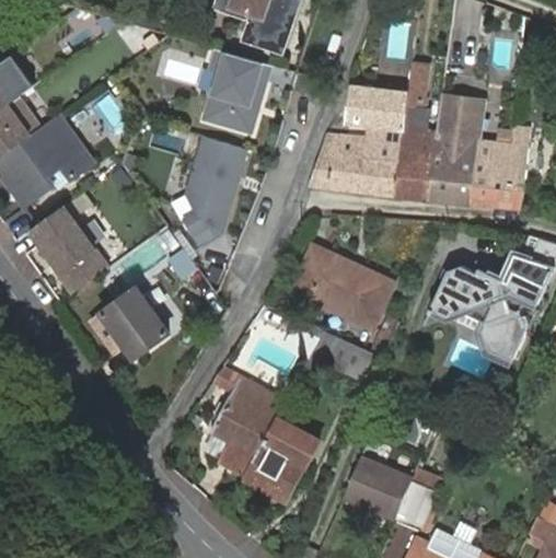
[(250,20),(252,12),(229,4),(230,0),(222,0),(219,10),(250,20)]
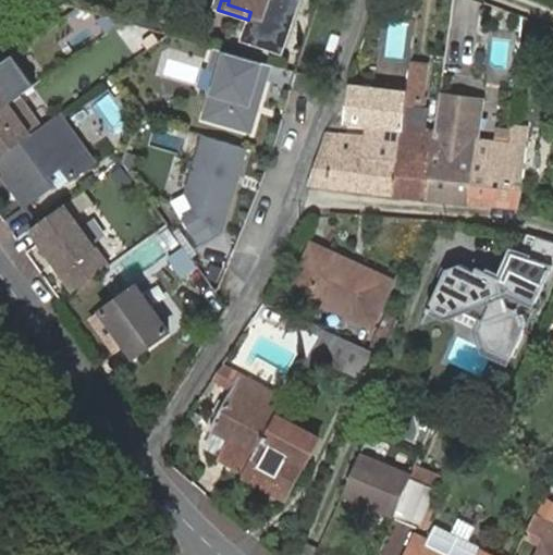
[(229,0),(228,4),(250,12),(248,20),(243,37),(279,49),(295,0),(229,0)]
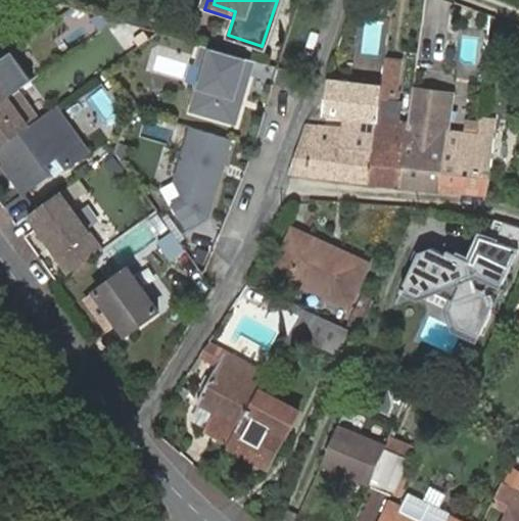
[(133,42),(122,27),(110,35),(122,50),(133,42)]
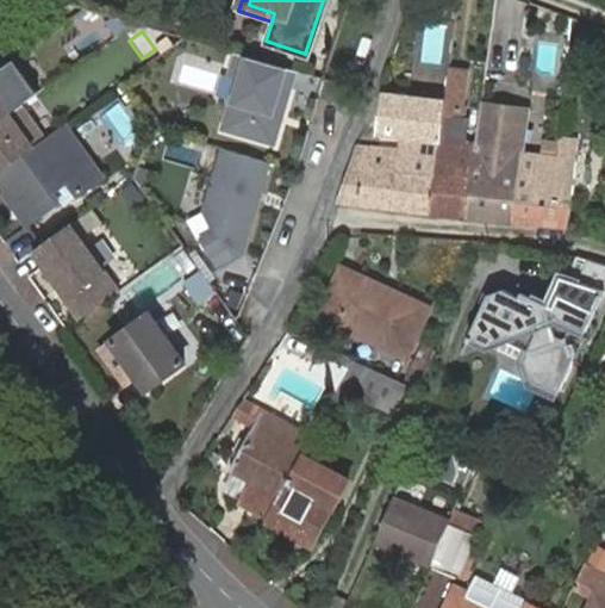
[(273,146),(289,88),(287,88),(292,69),(235,53),(229,75),(239,79),(232,101),(230,101),(222,130),(273,146)]
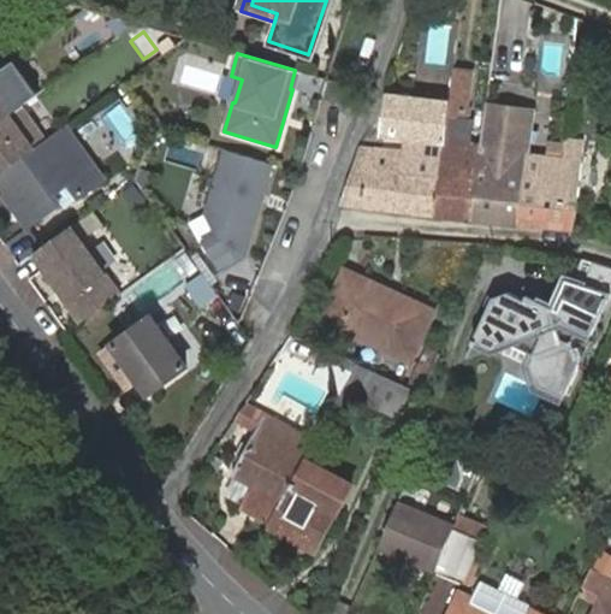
[(469,74),(450,71),(446,101),(445,118),(463,120),(469,74)]
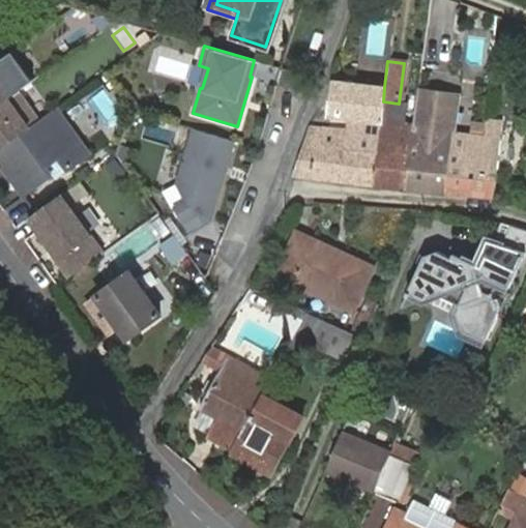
[(0,104),(15,93),(0,74),(0,104)]
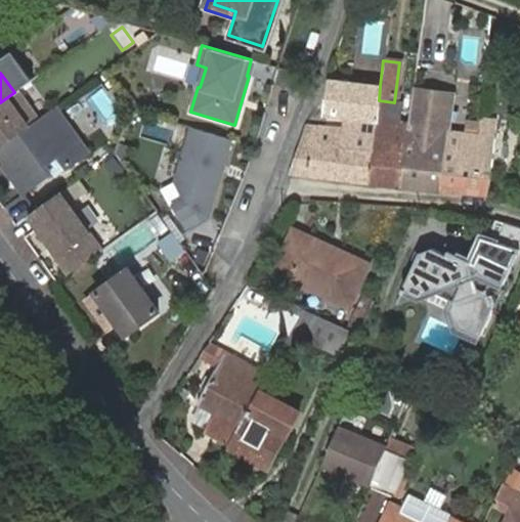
[(337,130),(305,127),(288,175),(369,183),(375,135),(377,121),(379,100),(380,86),(322,81),(318,119),(339,121),(337,130)]
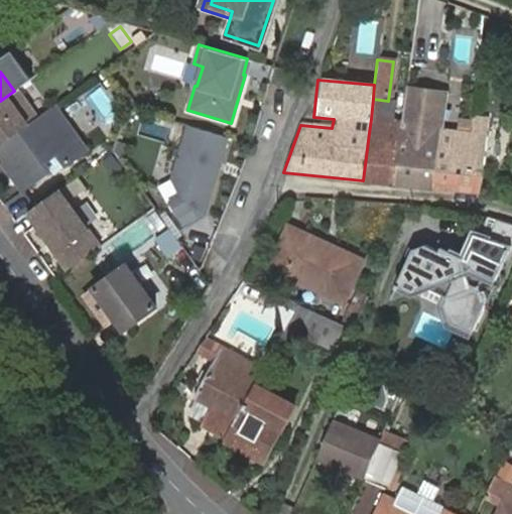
[(0,144),(37,118),(16,89),(14,91),(0,101),(0,144)]
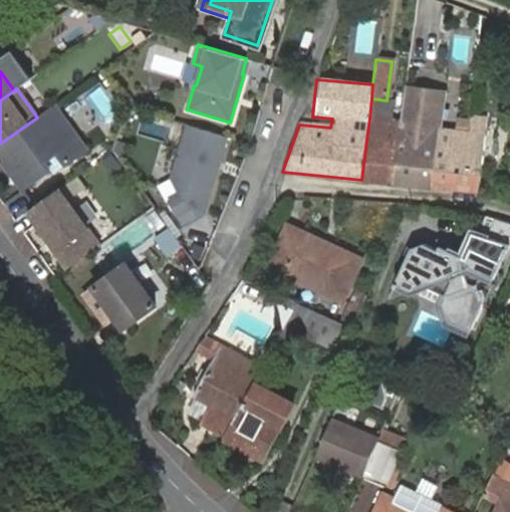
[(406,88),(401,122),(394,184),(430,188),(435,144),(437,128),(427,125),(431,91),(406,88)]
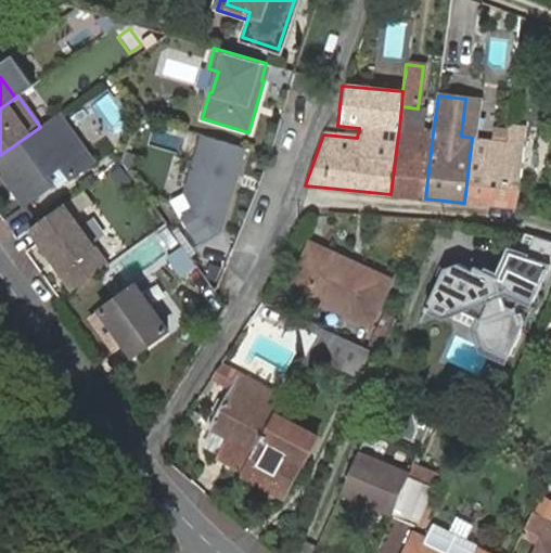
[(476,100),(465,99),(461,136),(472,138),(476,100)]
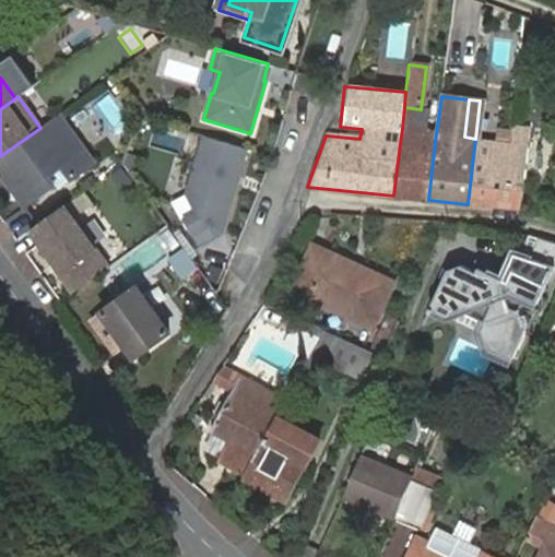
[(402,129),(427,132),(429,110),(421,109),(404,107),(402,129)]
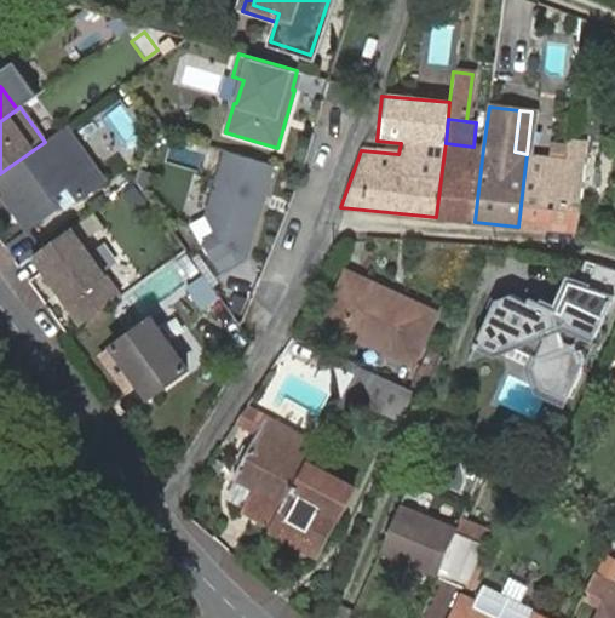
[(102,181),(64,127),(45,142),(0,173),(0,192),(4,198),(9,194),(19,209),(15,212),(27,229),(59,206),(52,195),(67,184),(78,199),(102,181)]
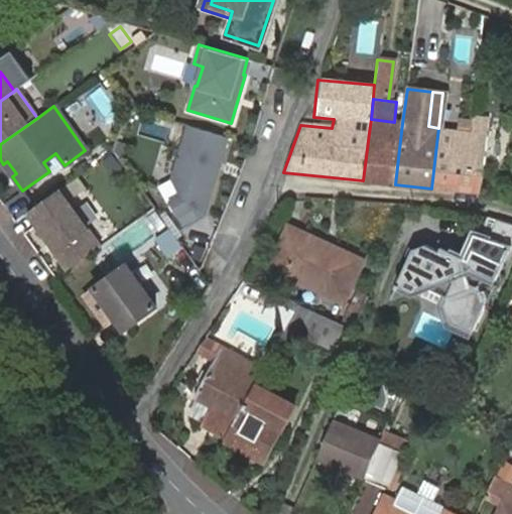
[(395,184),(402,123),(394,122),(371,119),(369,133),(363,180),(395,184)]
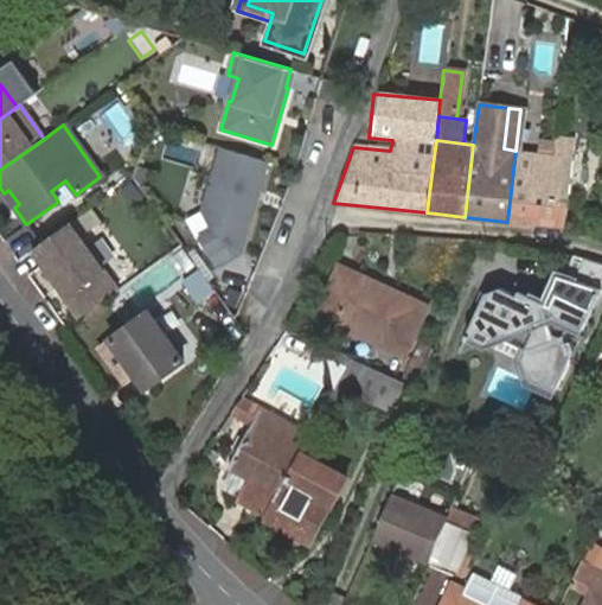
[(239,254),(267,163),(221,148),(205,215),(213,230),(199,239),(215,267),(239,254)]
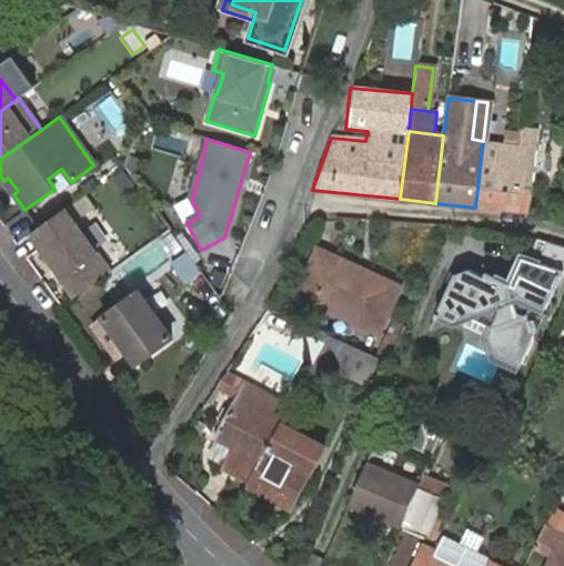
[(505,163),(507,143),(483,141),(481,159),(505,163)]
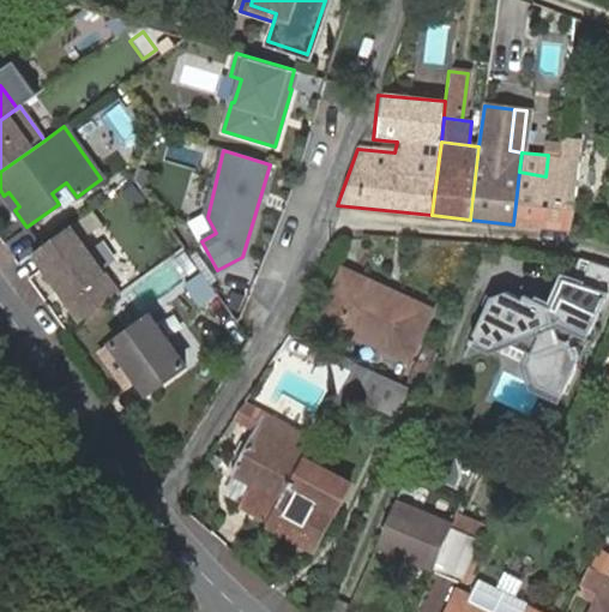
[(574,179),(577,160),(561,156),(548,155),(546,177),(574,179)]
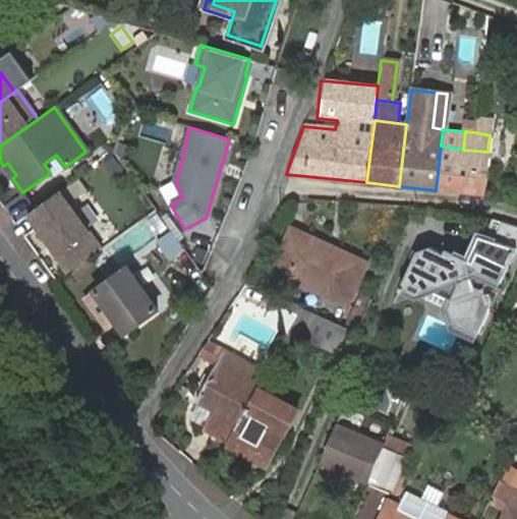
[(483,195),(483,192),(487,152),(463,150),(441,146),(436,190),(483,195)]
